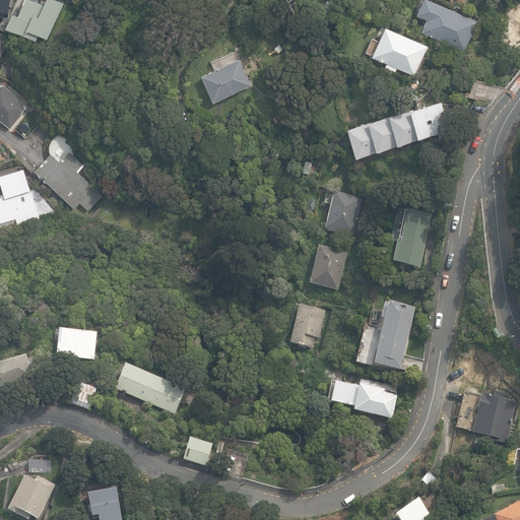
[(5,24),(35,39),(38,33),(46,37),(63,1),(60,0),(44,0),(43,2),(39,0),(22,0),(17,12),(12,10),(5,24)]
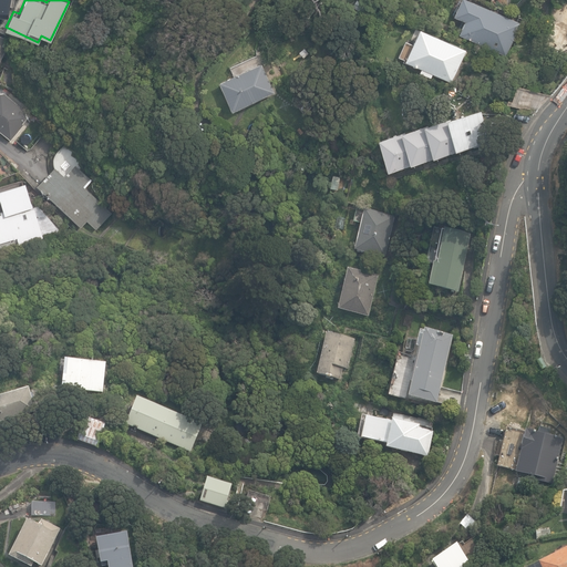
[(361,10),(366,3),(359,0),(353,0),(351,6),(361,10)]
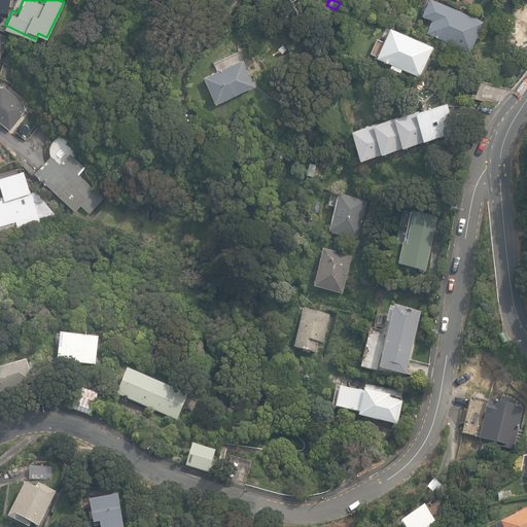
[(426,30),(468,49),(482,20),(438,0),(426,0),(421,12),(431,18),(426,30)]
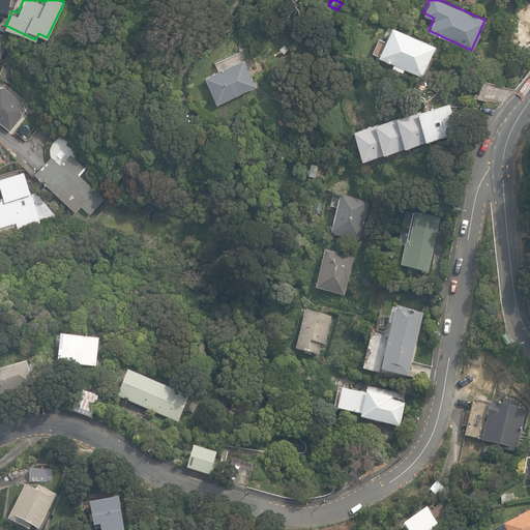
[(404,67),(420,75),(434,45),(391,26),(378,55),(392,62),(390,66),(402,71),(404,67)]
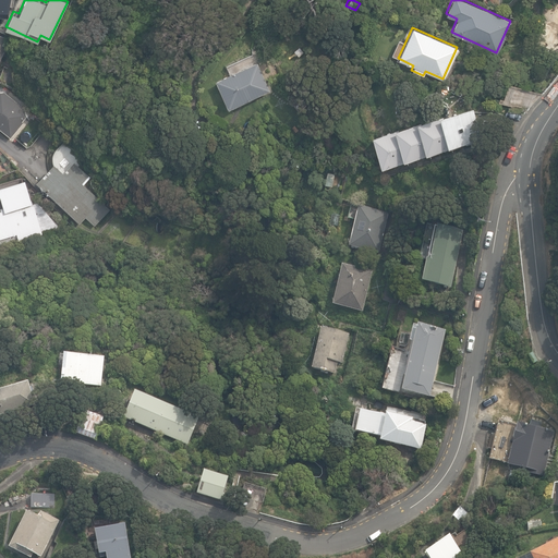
[(216,80),(228,108),(269,89),(257,61),(216,80)]
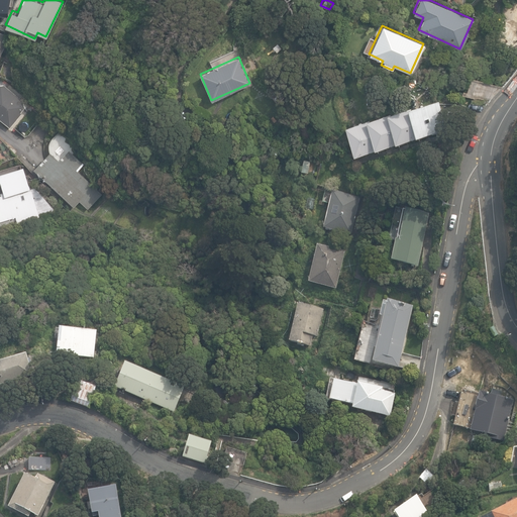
[(0,117),(9,125),(21,111),(20,111),(26,102),(4,84),(0,83),(0,117)]
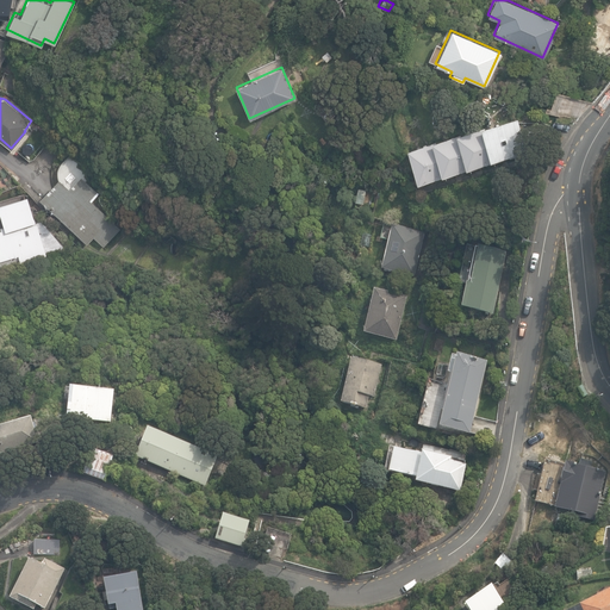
[(406,148),(416,181),(526,149),(516,117),(406,148)]
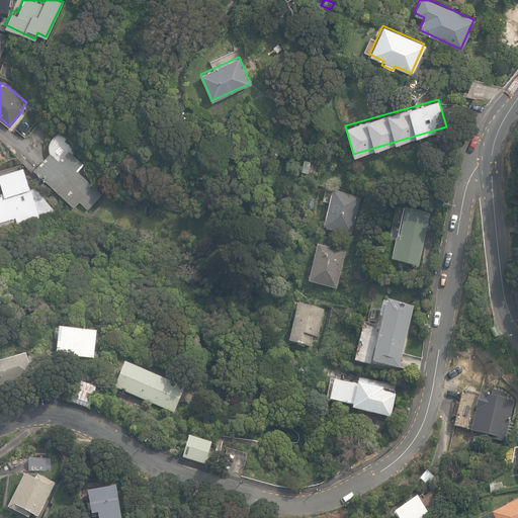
[(80,201),(88,209),(103,194),(79,171),(85,164),(70,150),(60,161),(51,152),(34,170),(74,207),(80,201)]
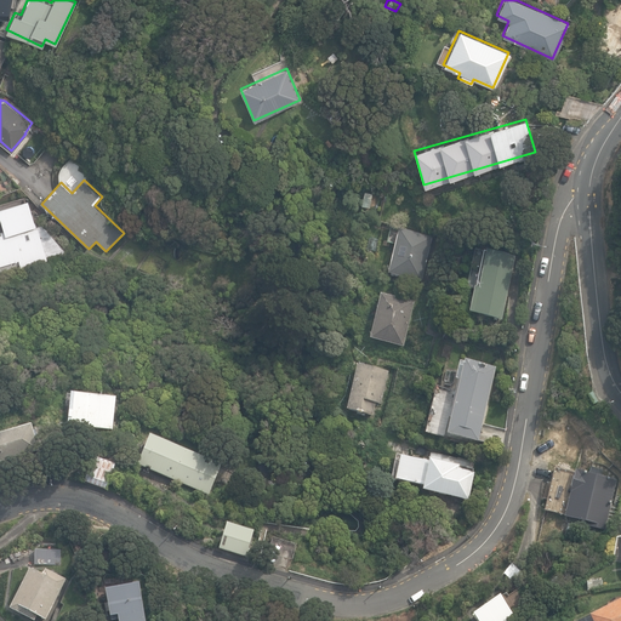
[(0,269),(21,265),(22,266),(67,251),(43,224),(36,224),(29,199),(0,206),(0,215),(5,232),(0,233),(0,269)]
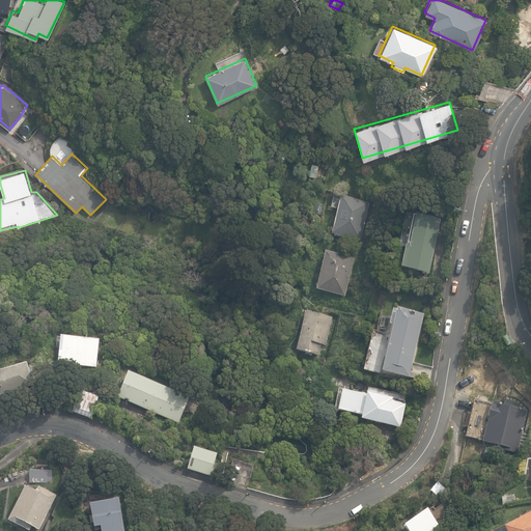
[(332,234),(360,241),(368,203),(341,197),(332,234)]
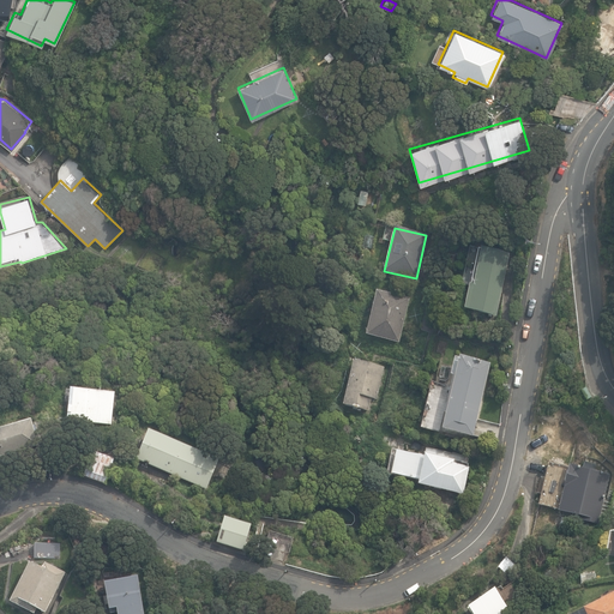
[(463,308),(495,314),(507,251),(479,245),(471,282),(468,282),(463,308)]
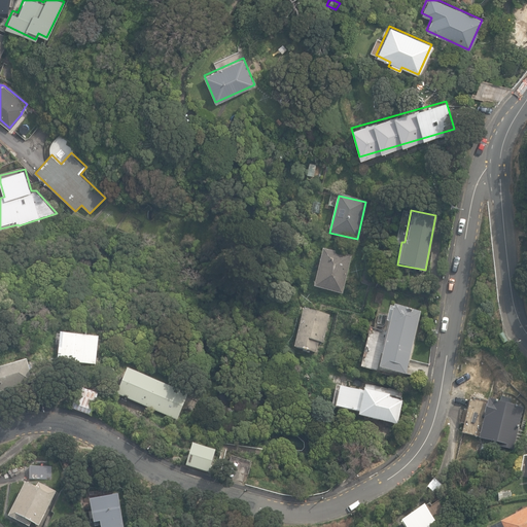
[(128,225),(137,229),(139,221),(131,218),(128,225)]
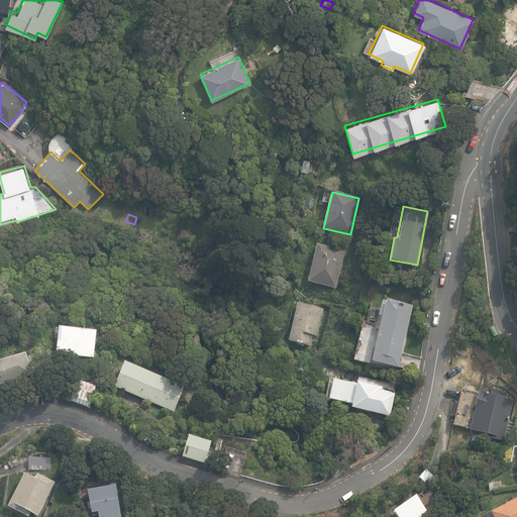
[(307,280),(334,287),(343,250),(316,243),(307,280)]
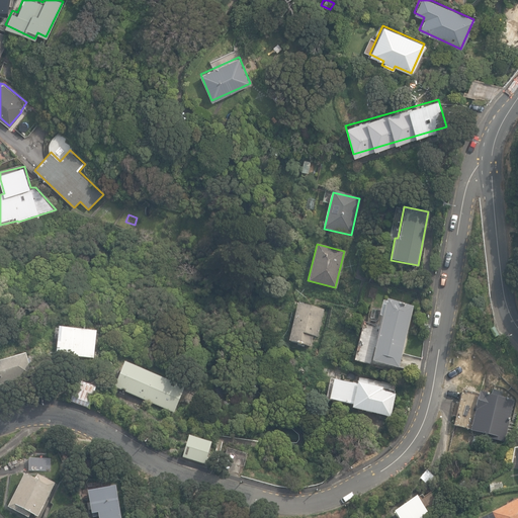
[(353,359),(400,368),(414,307),(383,300),(378,325),(362,321),(353,359)]
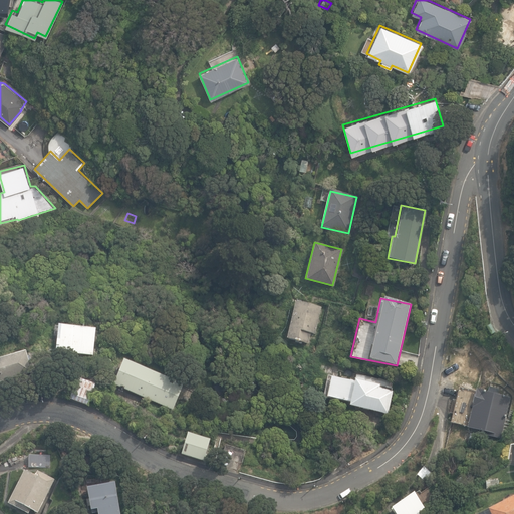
[(286,337),(307,342),(309,332),(314,333),(321,306),(295,300),(286,337)]
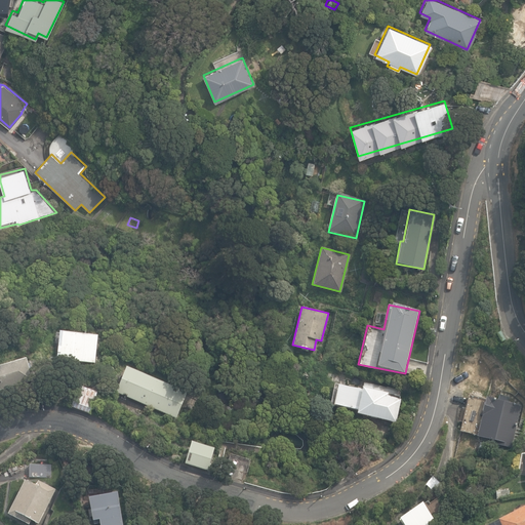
[(375,322),(382,324),(385,315),(377,314),(375,322)]
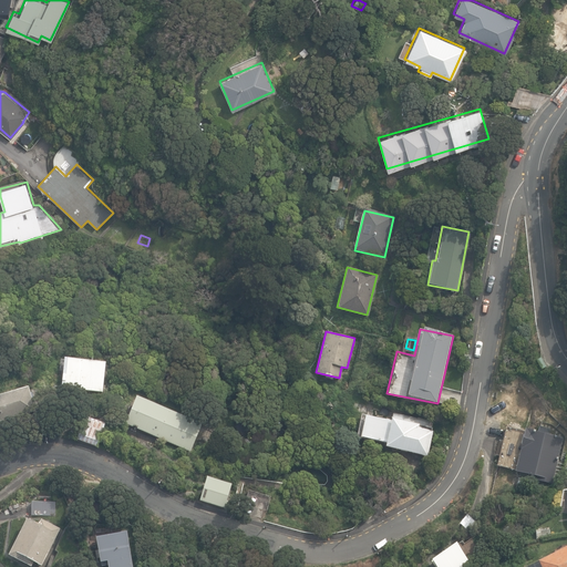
[(60,387),(102,391),(105,363),(63,358),(60,387)]
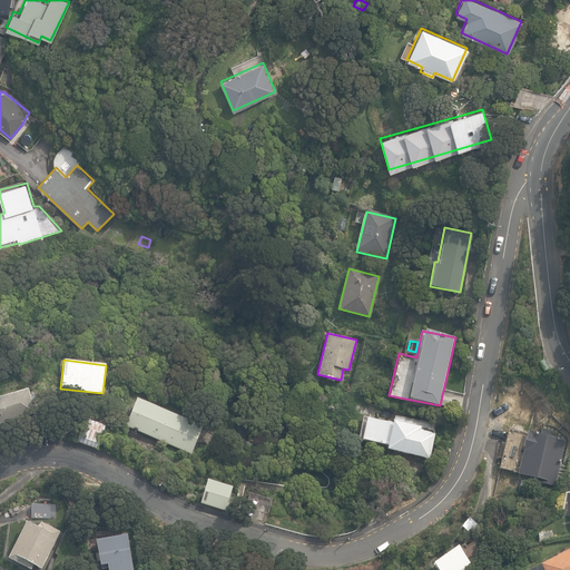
[(540,362),(544,372),(550,370),(544,360),(540,362)]
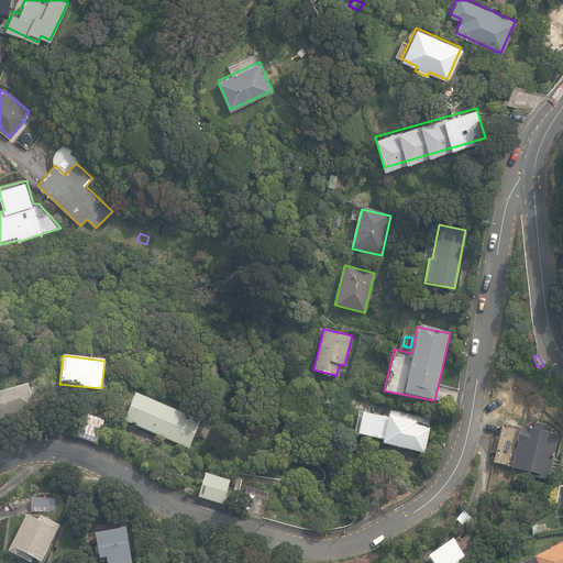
[(0,418),(10,416),(36,408),(35,406),(37,405),(36,399),(33,400),(29,385),(0,394),(0,418)]
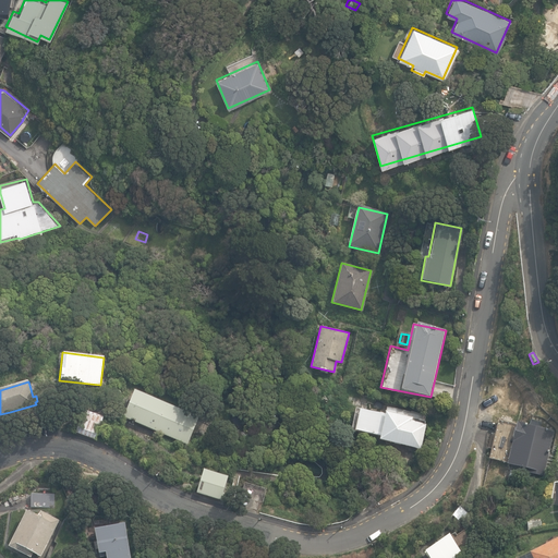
[(123,414),(187,443),(198,416),(134,389),(123,414)]
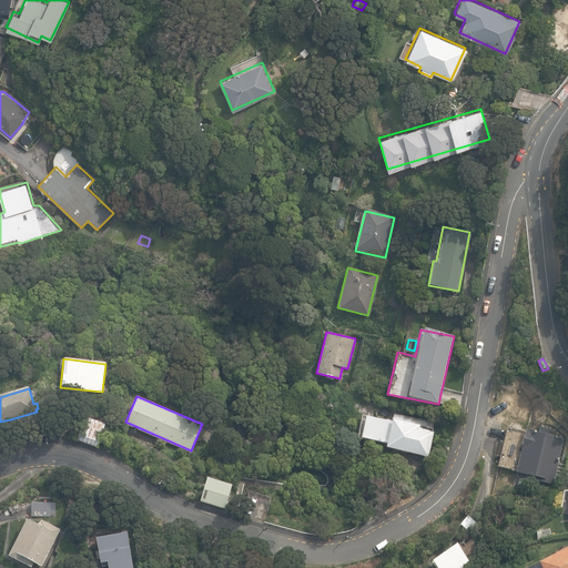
[(386,449),(428,458),(435,433),(433,432),(435,424),(394,415),(393,422),(366,416),(361,439),(387,445),(386,449)]
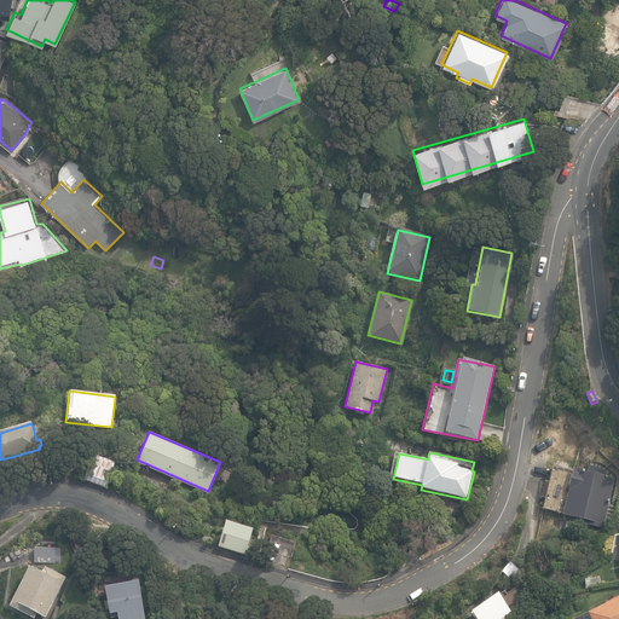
[(85,478),(106,486),(115,462),(93,453),(85,478)]
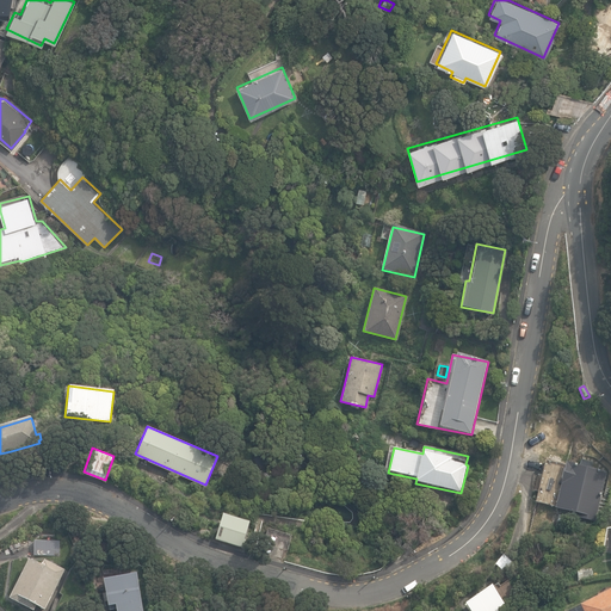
[(578,518),(597,523),(606,522),(610,500),(602,498),(606,471),(592,469),(593,462),(581,458),(580,466),(565,462),(565,464),(545,461),(542,475),(561,480),(562,482),(555,508),(579,514),(578,518)]
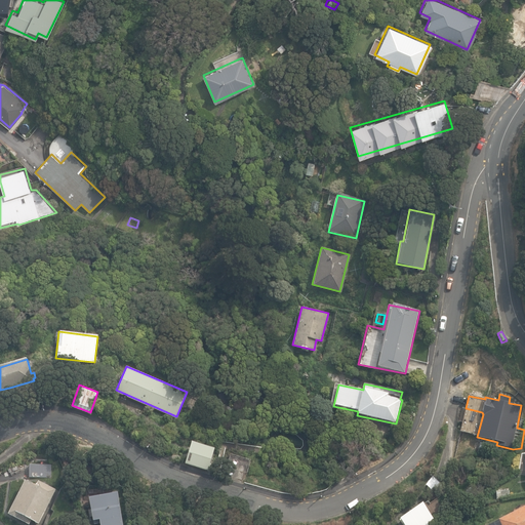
[(184,461),(209,470),(211,462),(209,461),(213,447),(190,440),(184,461)]
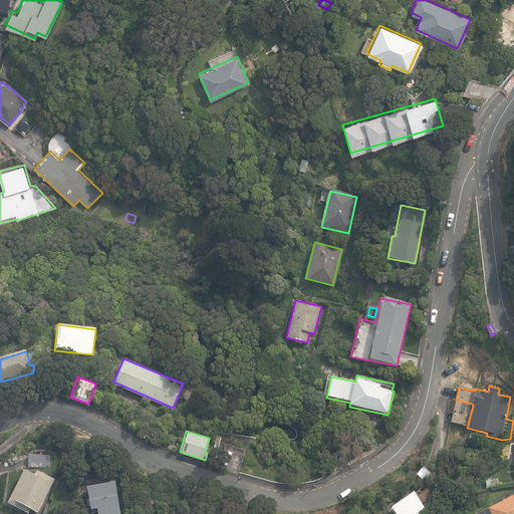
[(29,467),(50,467),(50,455),(29,455),(29,467)]
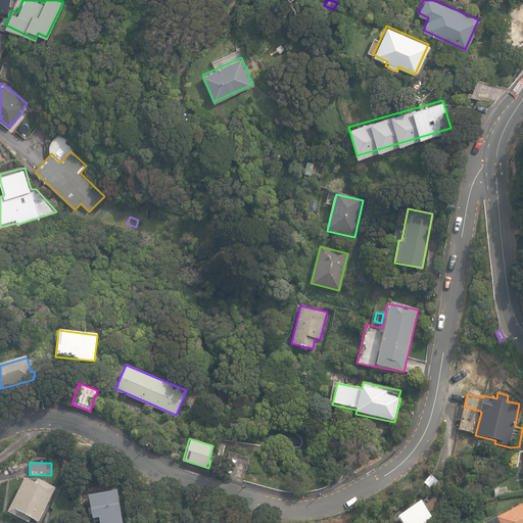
[(422,487),(427,494),(438,488),(441,484),(433,473),(422,487)]
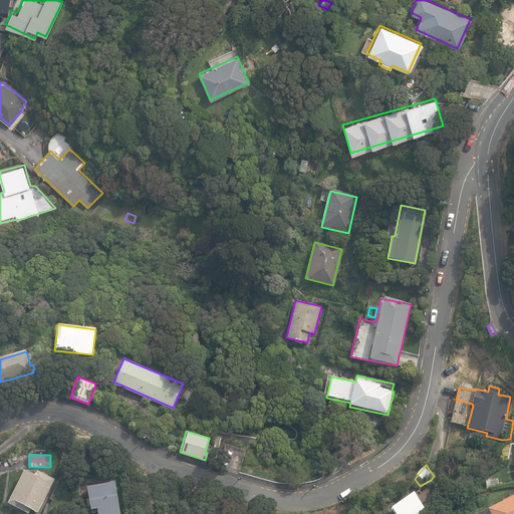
[(8,504),(28,513),(30,509),(39,513),(55,480),(37,471),(34,475),(24,470),(8,504)]
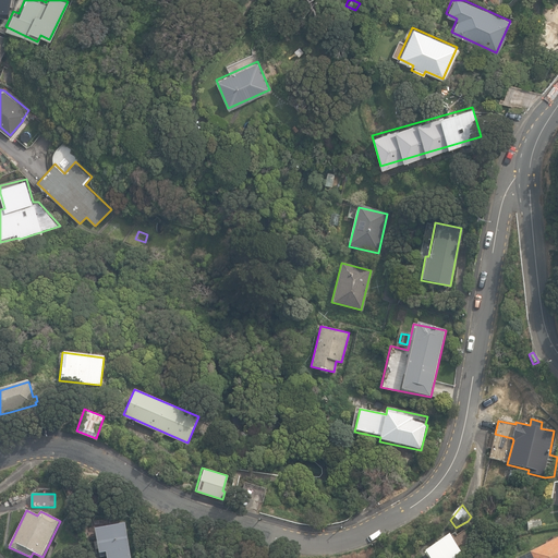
[(526,521),(528,530),(542,528),(541,519),(526,521)]
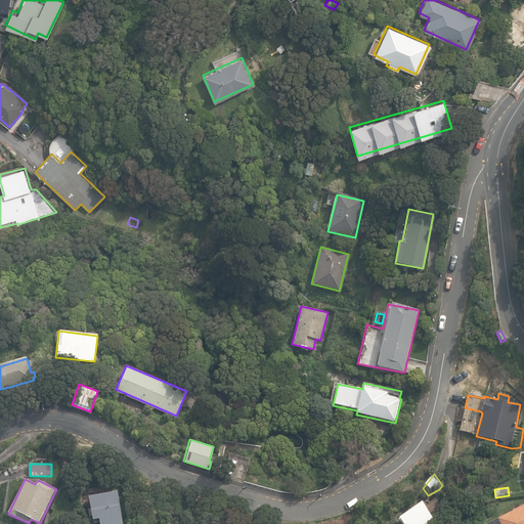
[(99,517),(100,523),(122,523),(117,489),(89,494),(93,518),(99,517)]
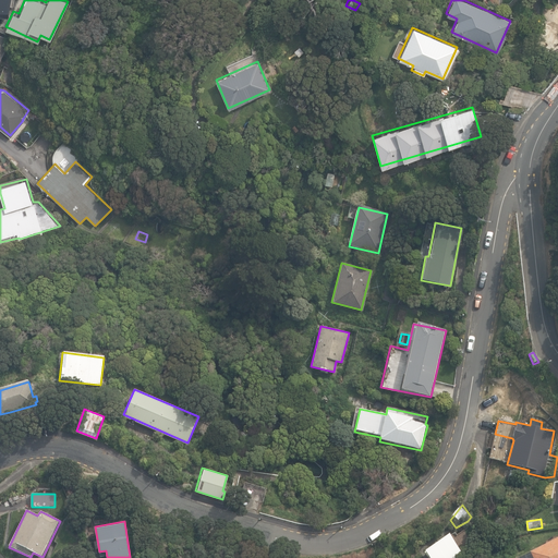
[(519,557),(557,557),(557,533),(550,537),(553,541),(519,557)]
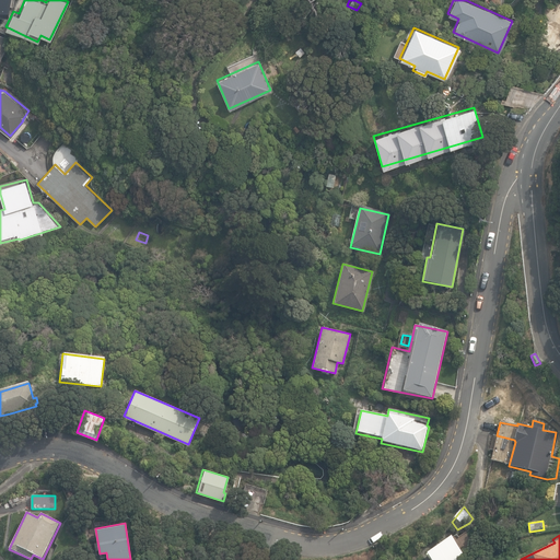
[(455,559),(454,558),(462,552),(450,536),(426,552),(430,559),(455,559)]
